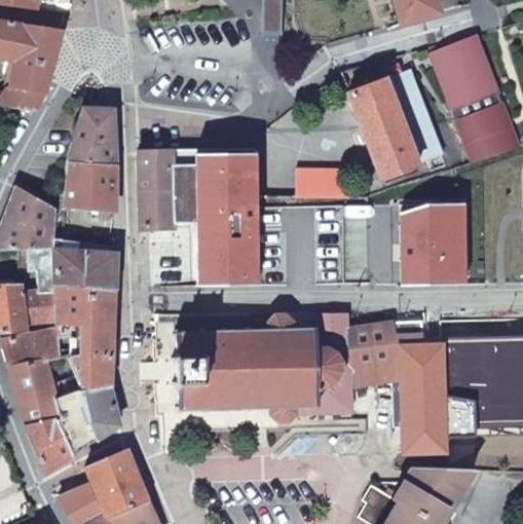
[(0,0),(0,3),(38,9),(40,0),(0,0)]
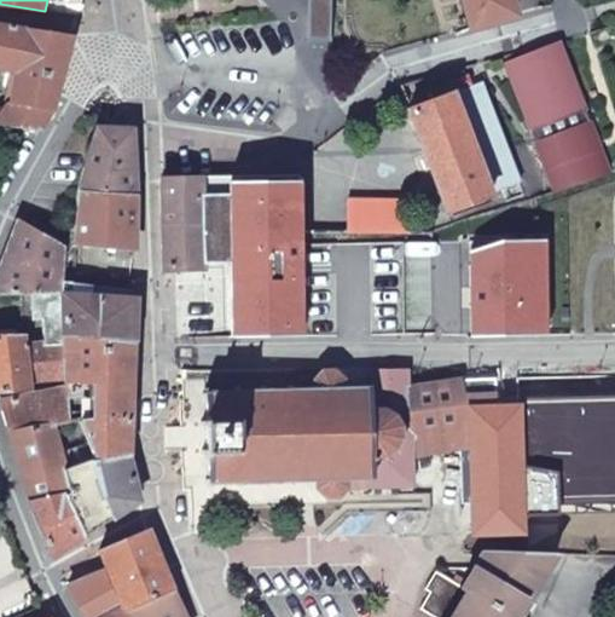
[(464,0),(473,28),(520,15),(515,0),(464,0)]
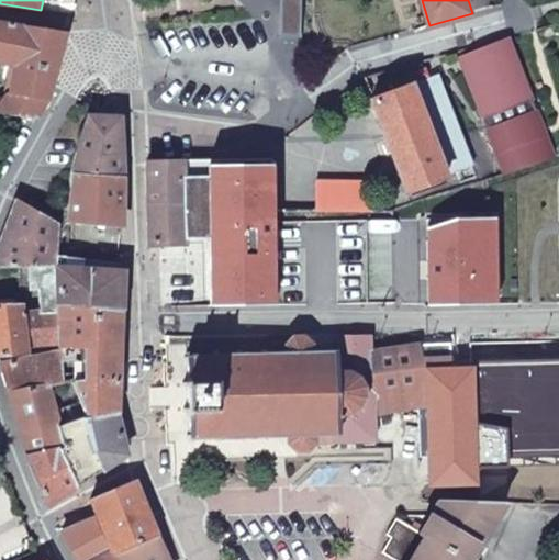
[(0,112),(25,116),(38,119),(51,98),(69,31),(0,18),(0,59),(18,64),(12,92),(3,103),(0,100),(0,112)]
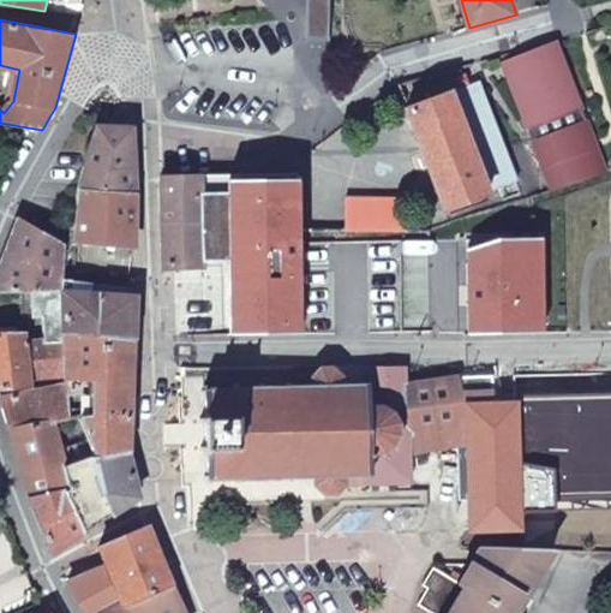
[(505,60),(531,126),(538,124),(543,135),(535,138),(555,188),(610,170),(589,117),(586,118),(558,40),(505,60)]
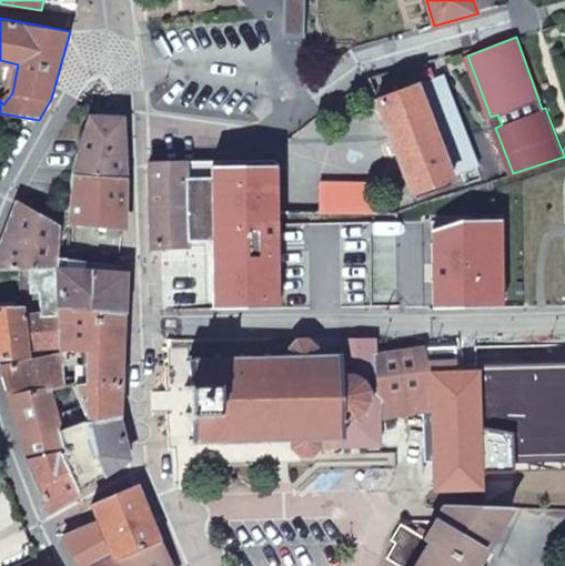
[(393,70),(373,77),(377,87),(396,81),(393,70)]
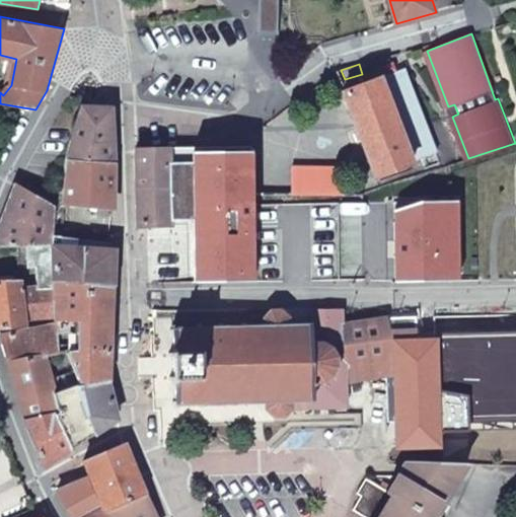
[(438,151),(406,67),(346,89),(379,175),(438,151)]
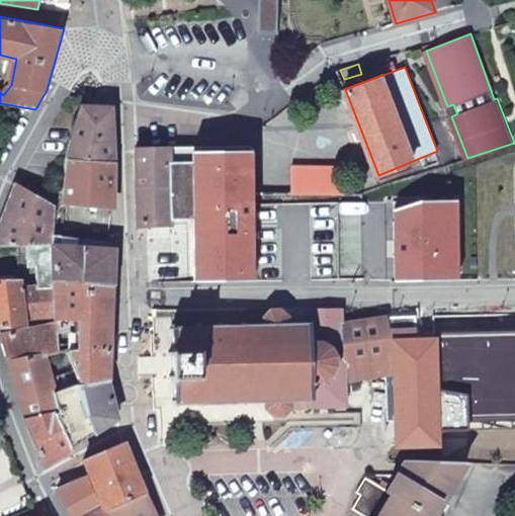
[(69,156),(114,160),(112,107),(82,106),(69,156)]
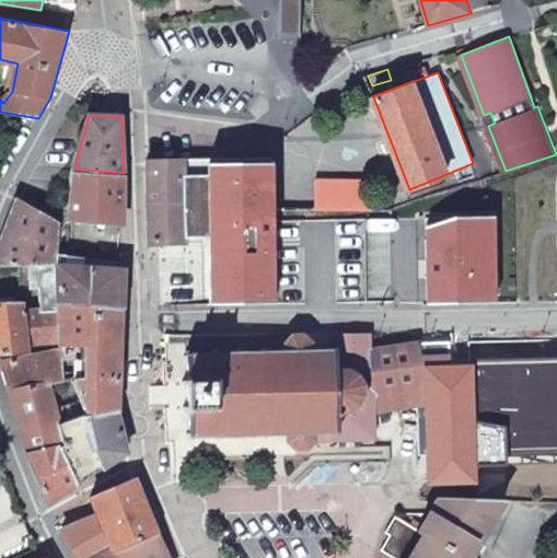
[(186,159),(186,236),(210,235),(211,303),(276,302),(275,157),(186,159)]
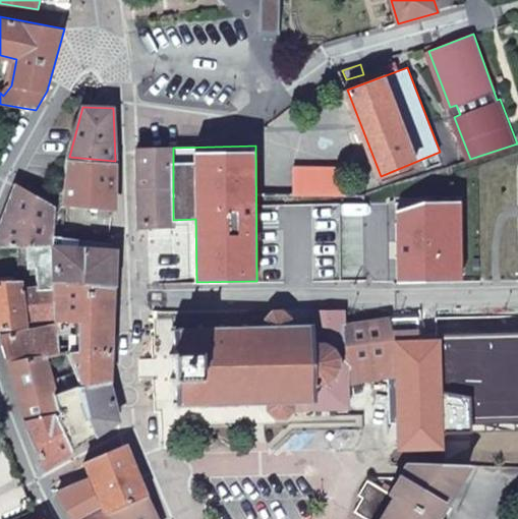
[(173,220),(173,148),(138,150),(140,225),(173,224),(173,220)]
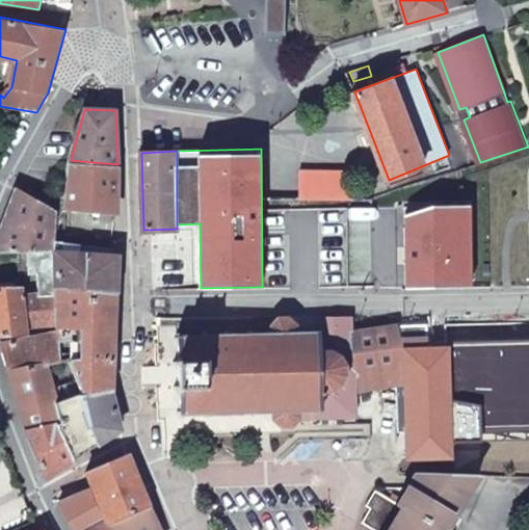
[(117,213),(117,164),(71,160),(64,208),(117,213)]
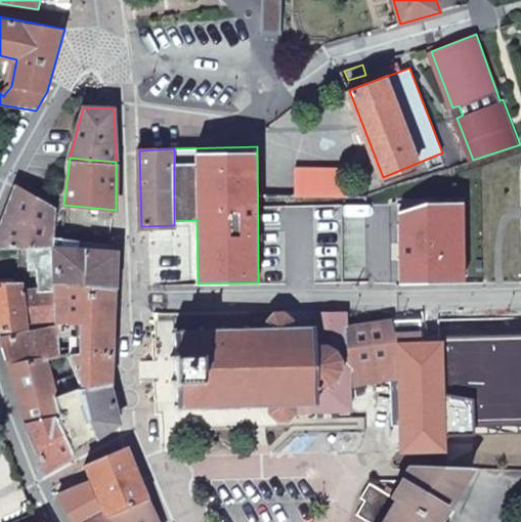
[(297,196),(349,196),(349,172),(297,170),(297,196)]
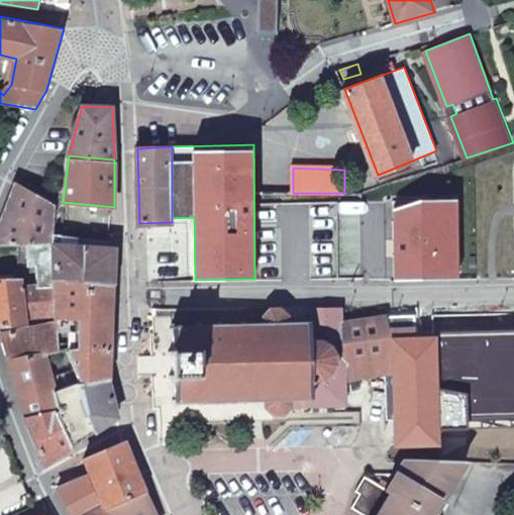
[(0,243),(20,243),(52,241),(54,207),(17,182),(0,227),(0,243)]
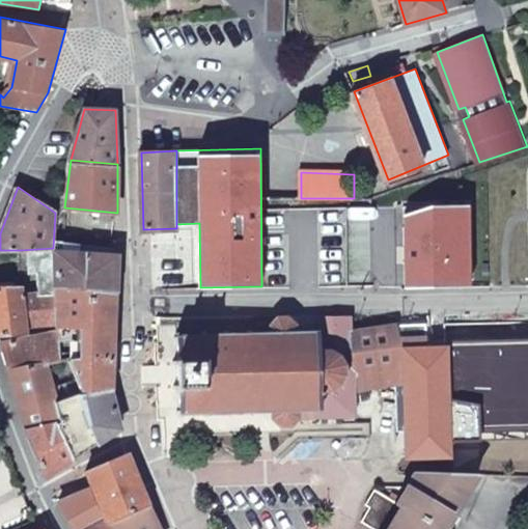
[(93,247),(56,245),(56,248),(58,290),(116,295),(117,255),(93,254),(93,247)]
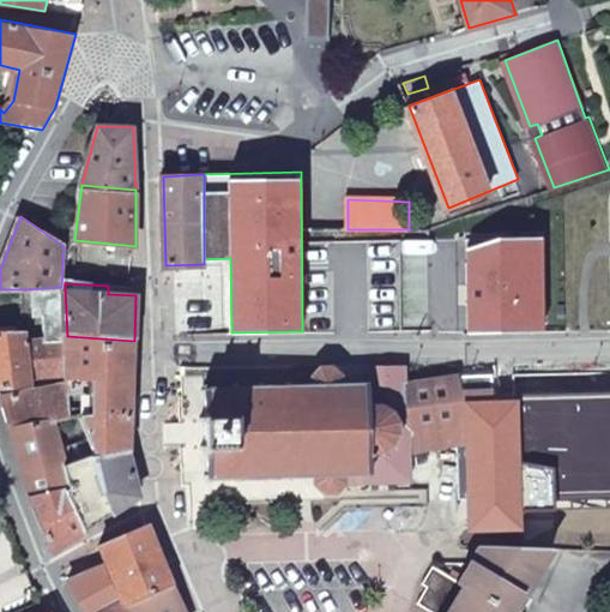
[(67,336),(65,287),(61,287),(24,289),(24,315),(46,315),(46,337),(29,342),(28,331),(0,331),(0,385),(34,383),(32,375),(68,373),(67,336)]
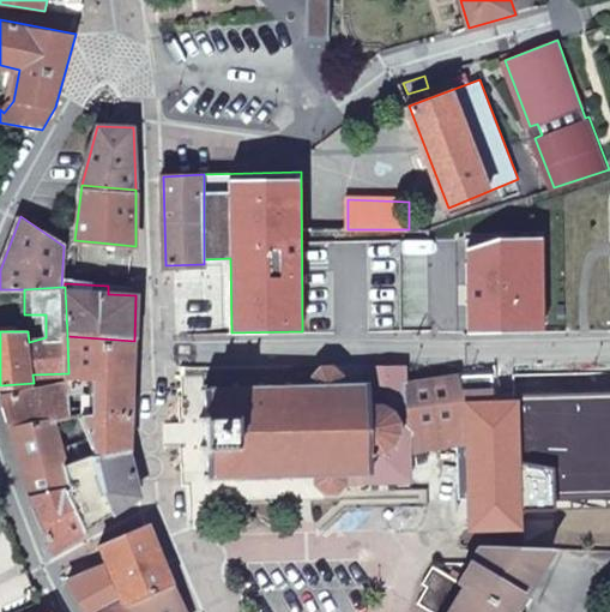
[(134,341),(67,336),(68,373),(68,379),(74,378),(76,382),(79,394),(91,394),(91,376),(95,376),(96,417),(86,417),(91,435),(96,450),(97,455),(128,451),(134,347),(134,341)]
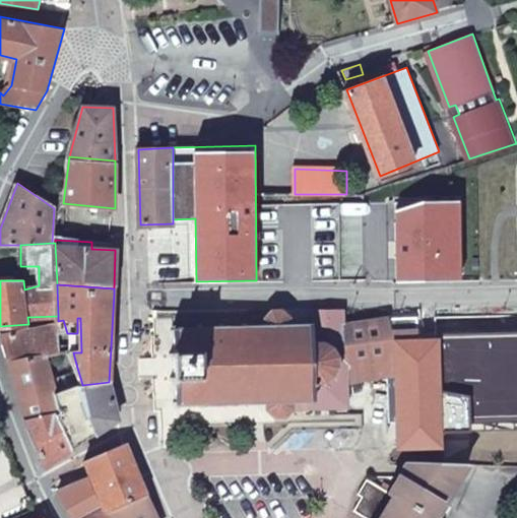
[(295,408),(349,406),(349,378),(348,365),(347,325),(345,325),(345,309),(312,309),(312,326),(292,327),(292,318),(283,310),(274,310),(267,318),(267,327),(227,324),(179,329),(179,325),(175,325),(173,380),(176,383),(177,408),(181,407),(180,403),(200,403),(200,407),(204,407),(250,406),(250,401),(269,401),(269,408),(276,415),(286,416),(295,408)]
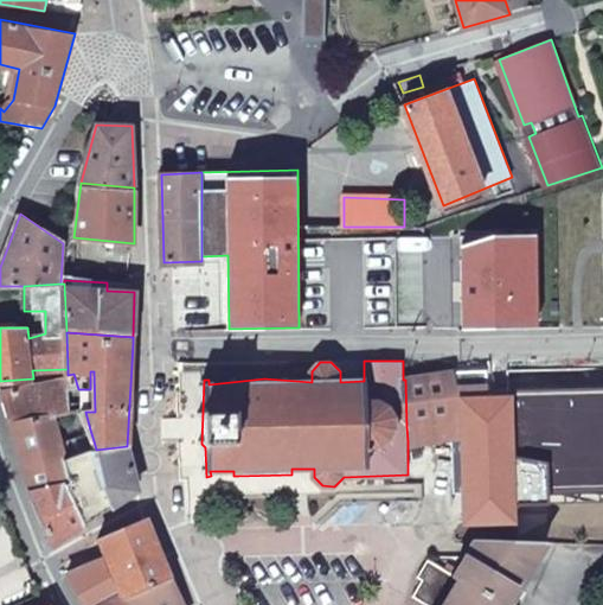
[(197,394),(197,368),(181,369),(183,395),(197,394)]
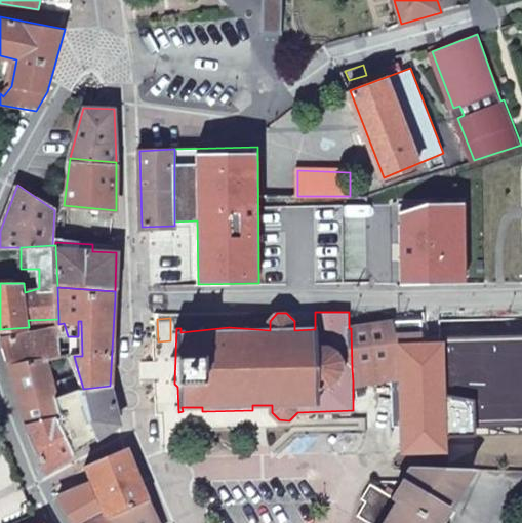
[(404,451),(444,449),(441,319),(422,319),(422,333),(396,334),(395,321),(351,328),(352,368),(401,363),(401,376),(404,451)]
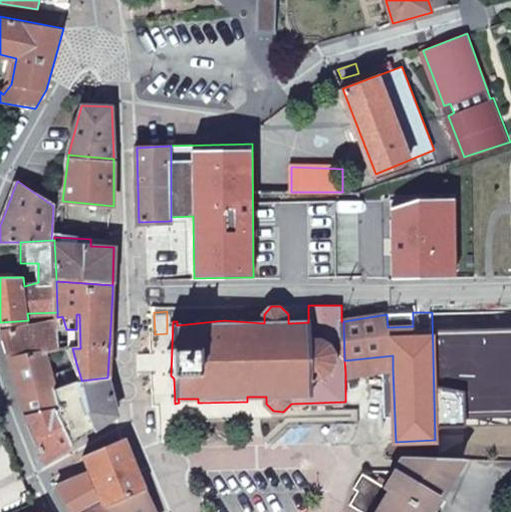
[(66,329),(63,319),(4,331),(11,357),(45,350),(71,346),(66,329)]
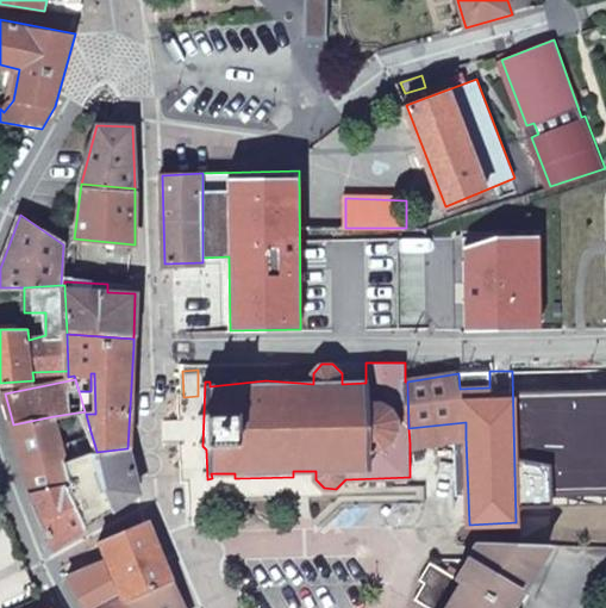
[(61,441),(54,416),(13,425),(27,478),(33,494),(66,485),(73,484),(66,458),(61,441)]
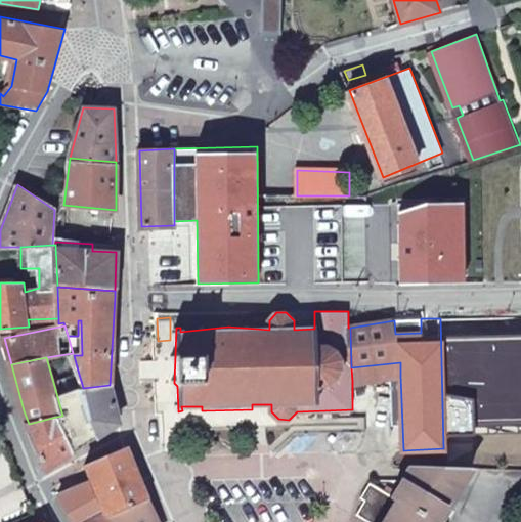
[(351,367),(352,381),(400,376),(400,362),(351,367)]
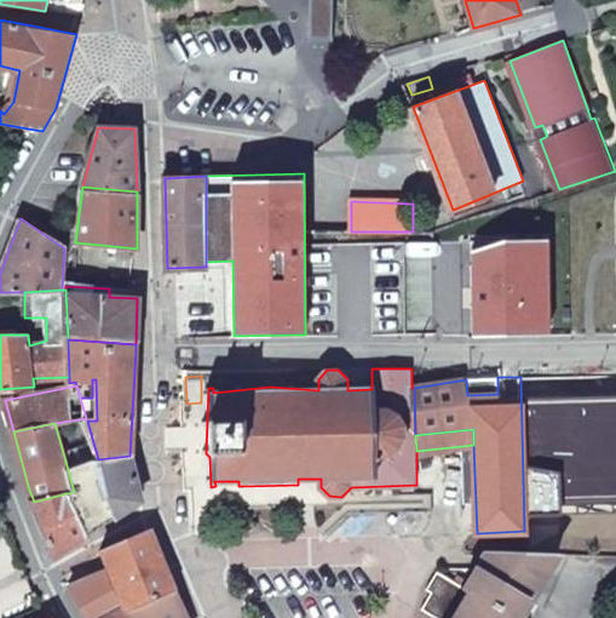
[(67,465),(97,455),(92,439),(62,448),(67,465)]
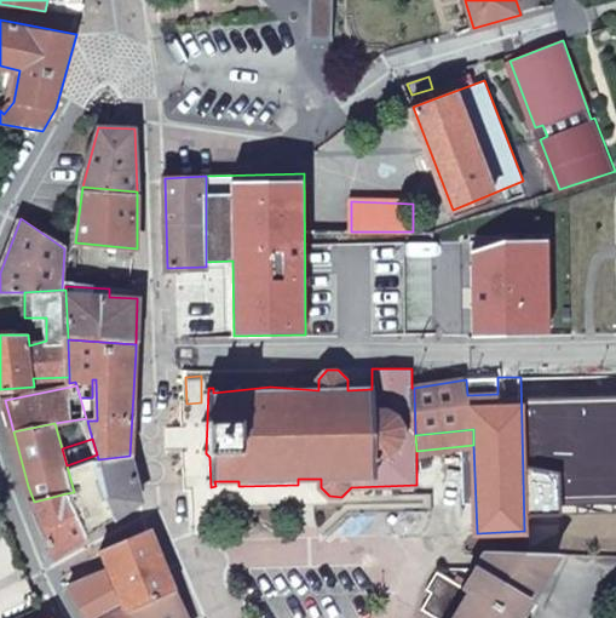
[(143,499),(130,456),(98,459),(97,455),(67,465),(74,492),(67,493),(86,536),(143,499)]
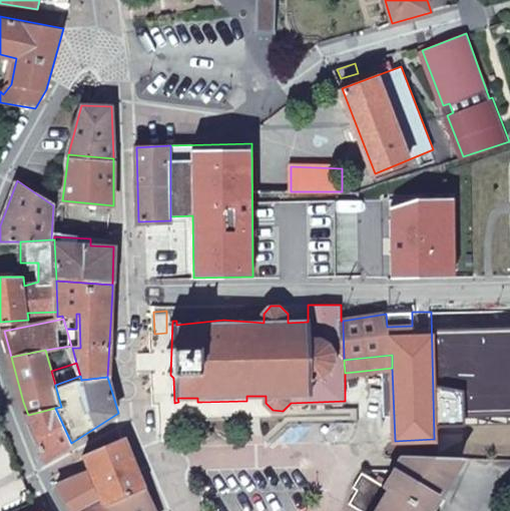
[(55,408),(28,415),(46,459),(71,443),(55,408)]
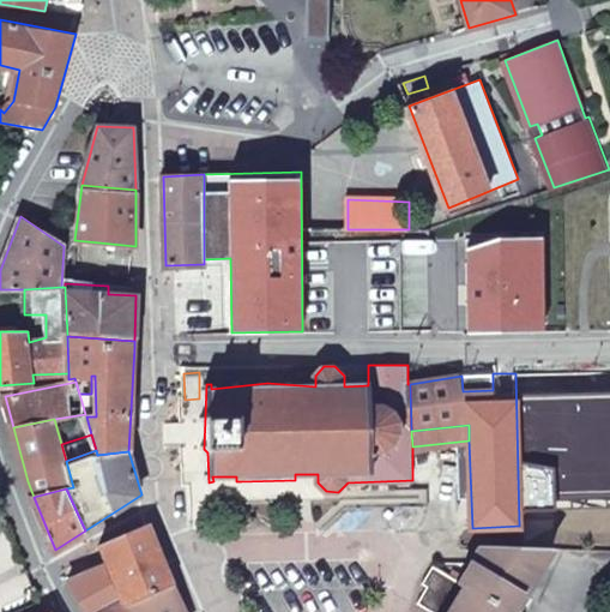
[(86,611),(108,611),(126,604),(175,583),(151,523),(103,544),(110,564),(71,580),(86,611)]
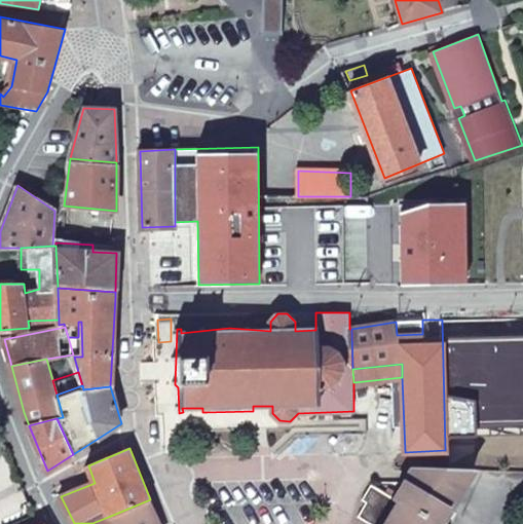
[(444,523),(442,523),(475,469),(475,468),(414,466),(395,497),(373,483),(364,498),(368,501),(360,516),(373,523),(444,523)]
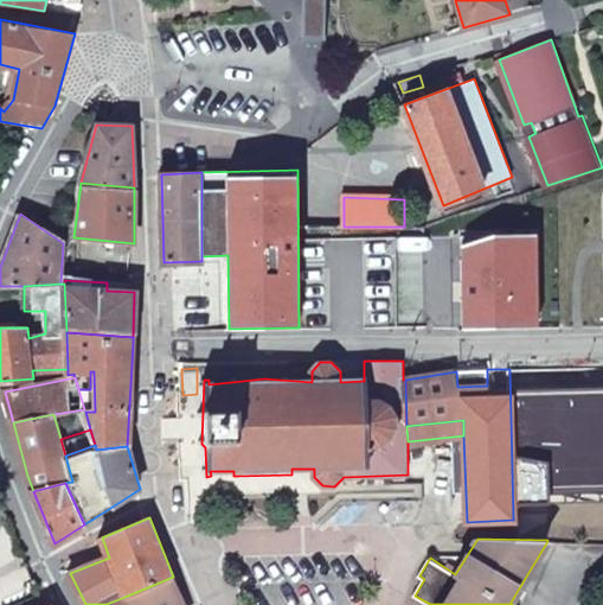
[(124,597),(128,604),(187,604),(173,577),(124,597)]
